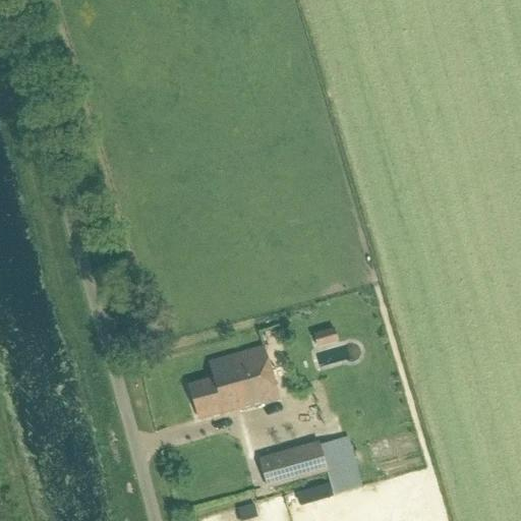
[(315,346),(324,343),(321,333),(312,335),(315,346)]
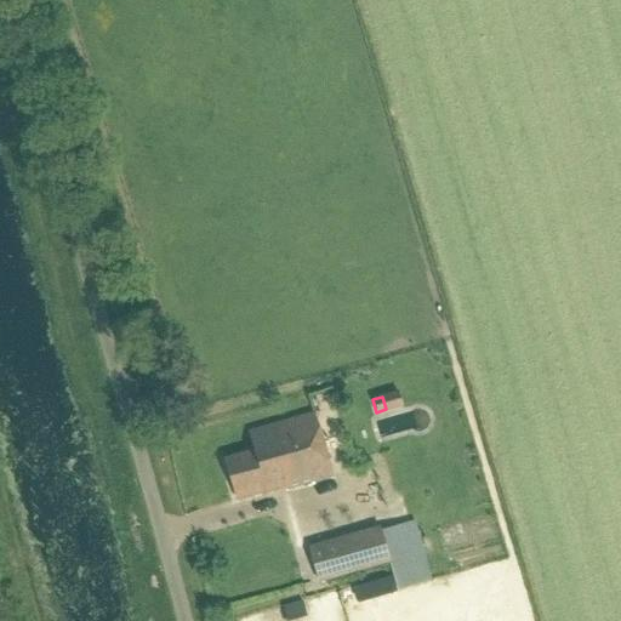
[(284,490),(331,477),(312,414),(249,432),(254,451),(223,460),(235,501),(283,488),(284,490)]
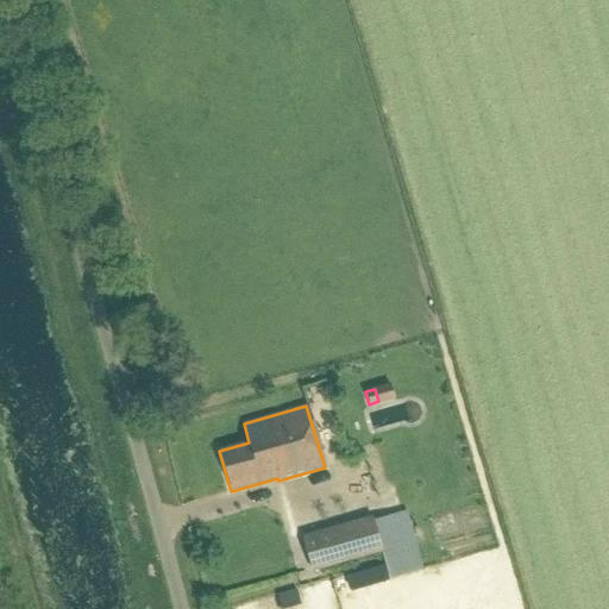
[(389,578),(421,569),(406,512),(372,521),(382,551),(384,563),(389,578)]
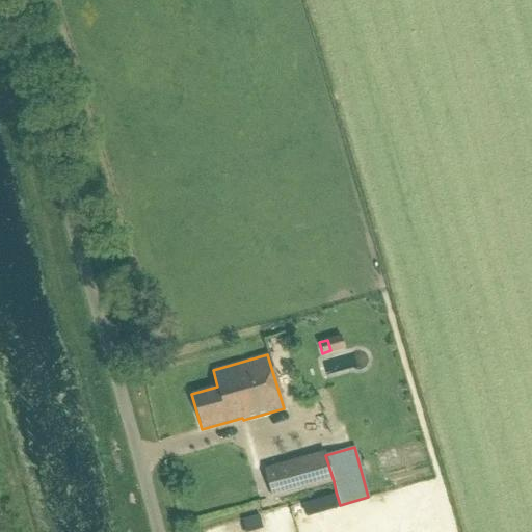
[(272,499),(334,481),(325,455),(324,450),(263,468),(272,499)]
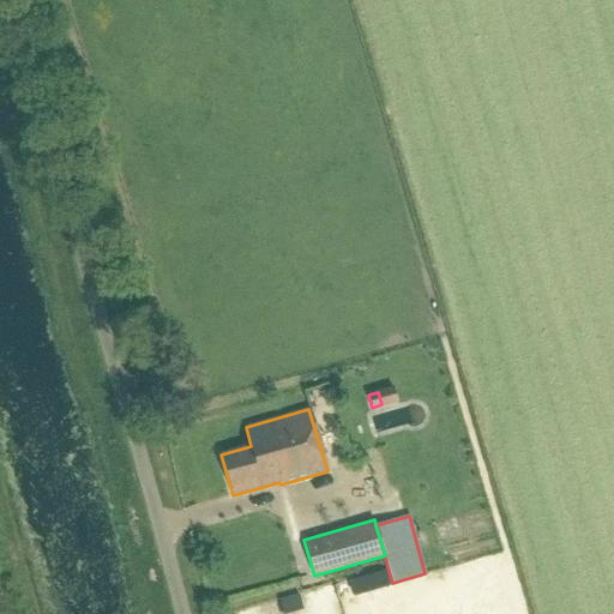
[(349,581),(354,595),(390,584),(386,571),(349,581)]
